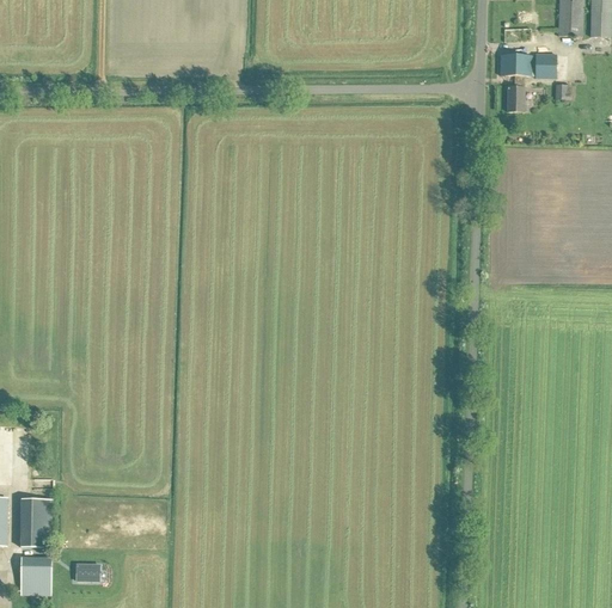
[(582,35),(583,0),(560,0),(558,35),(582,35)]
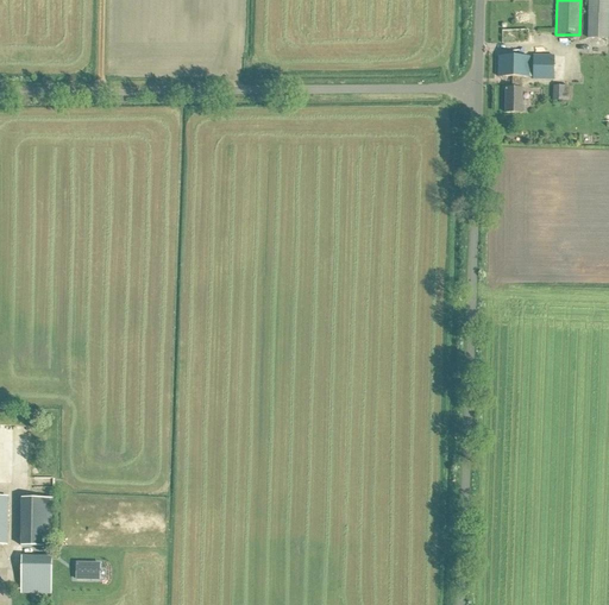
[(588,0),(588,36),(608,36),(608,0),(588,0)]
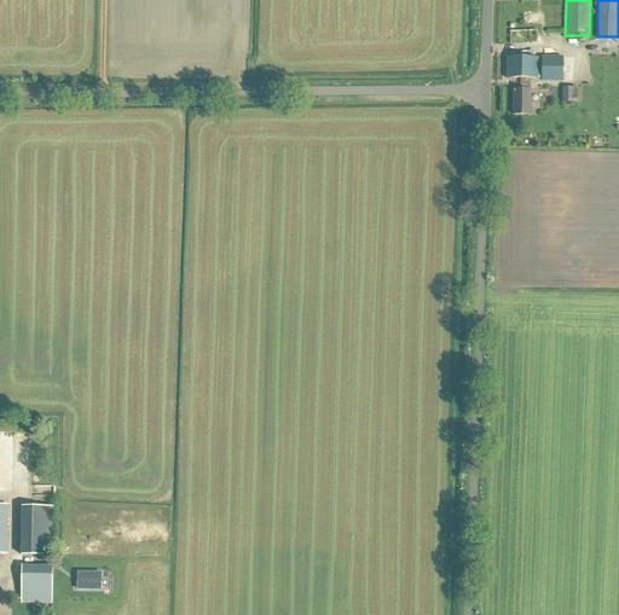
[(510,29),(510,41),(537,40),(537,28),(510,29)]
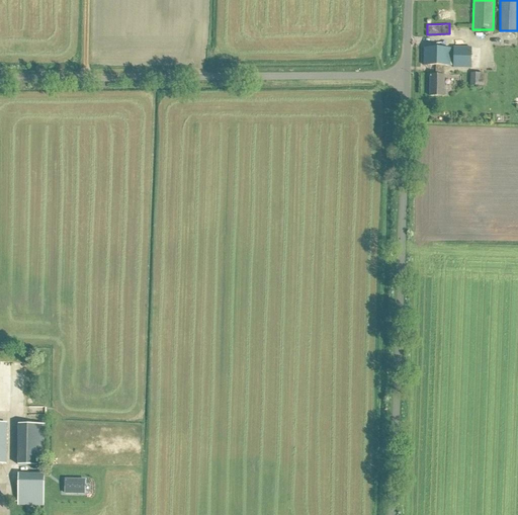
[(444,94),(444,73),(444,64),(453,64),(453,65),(471,66),(471,46),(454,46),(454,47),(424,46),(423,63),(436,64),(436,73),(430,73),(430,94),(444,94)]
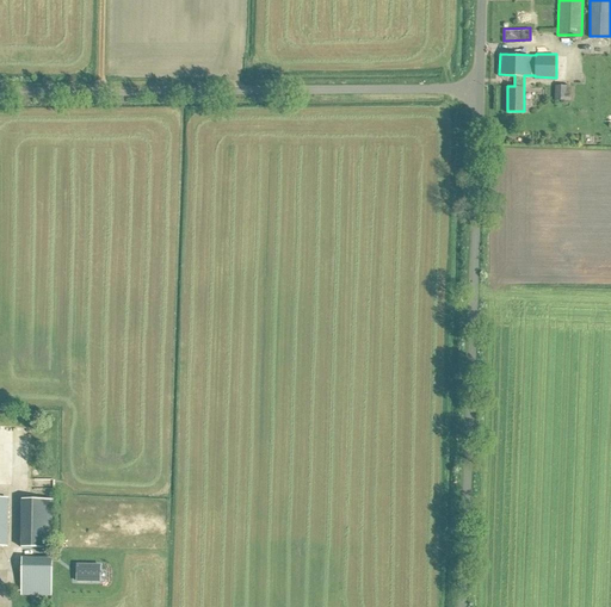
[(555,84),(554,98),(567,99),(567,84),(555,84)]
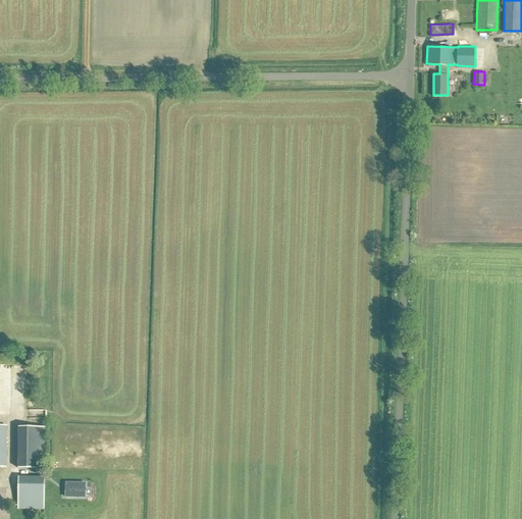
[(24,425),(23,446),(23,456),(18,455),(18,466),(45,467),(45,425),(24,425)]
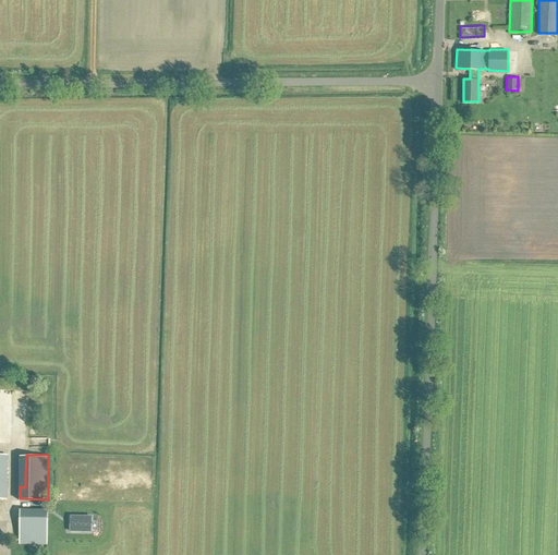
[(21,508),(20,522),(20,538),(47,539),(47,508),(21,508)]
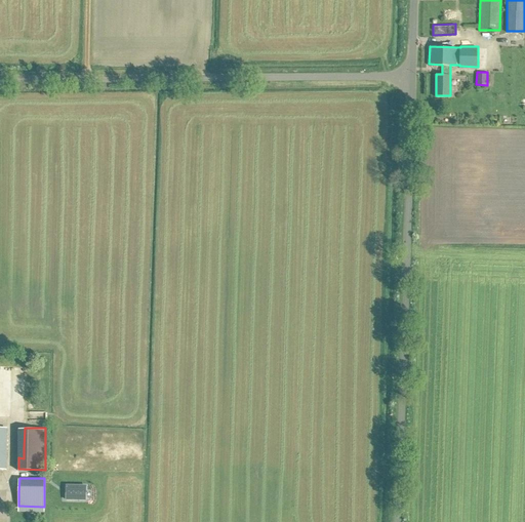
[(84,498),(85,484),(67,483),(66,497),(84,498)]
